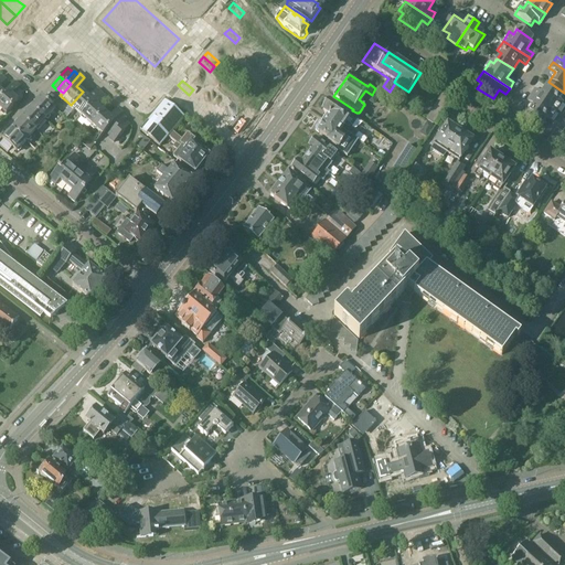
[(4,94),(0,98),(0,108),(7,114),(19,100),(12,95),(20,86),(16,82),(4,94)]
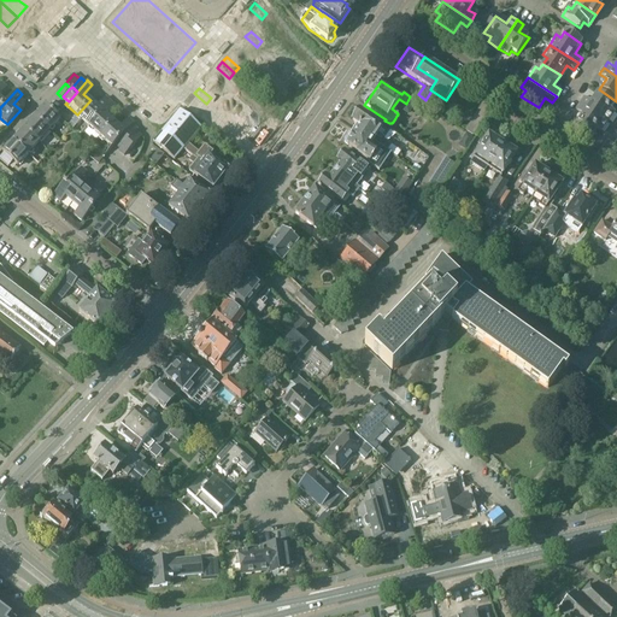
[(253,89),(242,105),(251,112),(253,109),(266,118),(271,113),(272,113),(276,109),(275,107),(276,107),(253,89)]
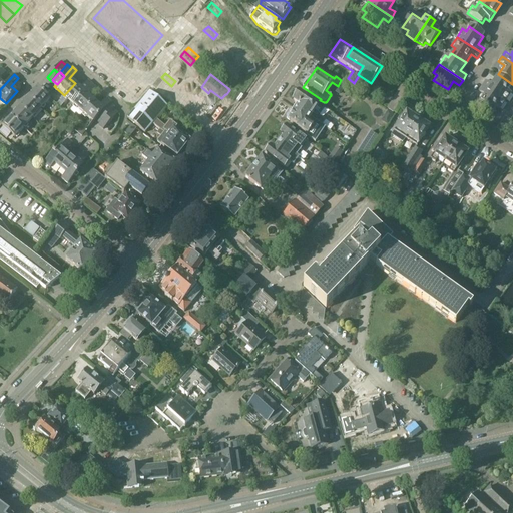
[(161,77),(157,82),(167,90),(171,86),(161,77)]
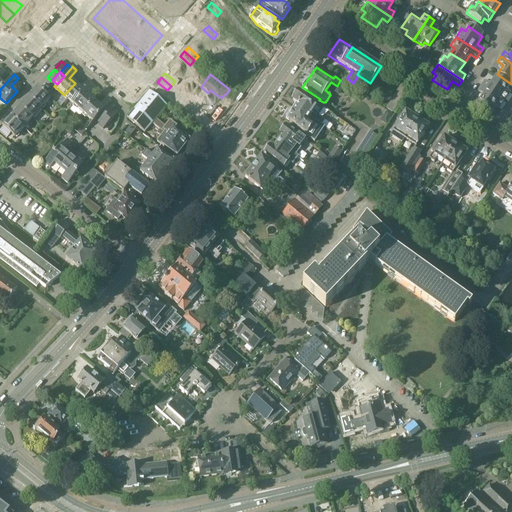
[(481,86),(504,102),(510,93),(507,91),(510,86),(496,77),(490,84),(484,80),(481,86)]
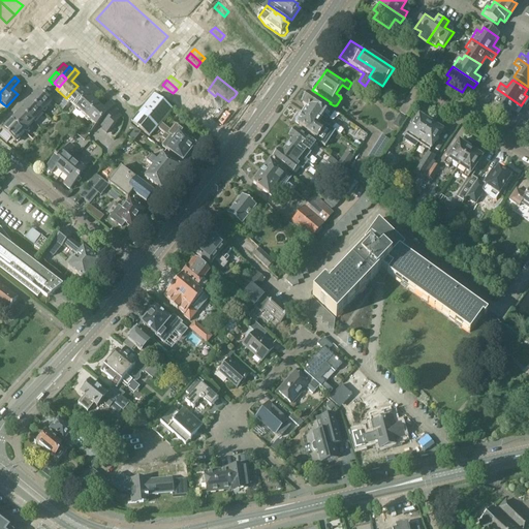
[(75,107),(94,87),(90,83),(83,91),(78,86),(66,98),(75,107)]
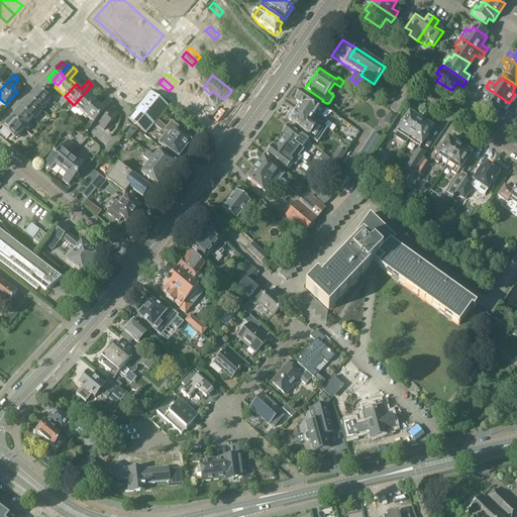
[(84,114),(95,102),(89,97),(97,89),(92,85),(74,105),(84,114)]
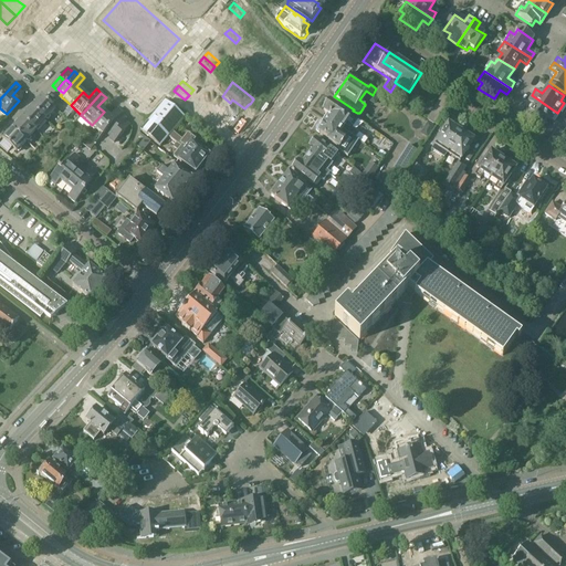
[(557,113),(532,95),(527,101),(534,105),(527,114),(544,125),(547,119),(552,123),(557,113)]
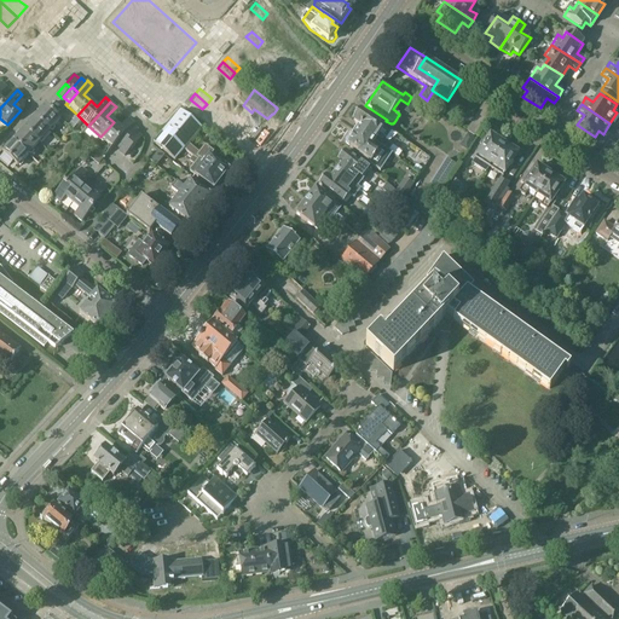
[(35,117),(50,131),(61,119),(46,105),(35,117)]
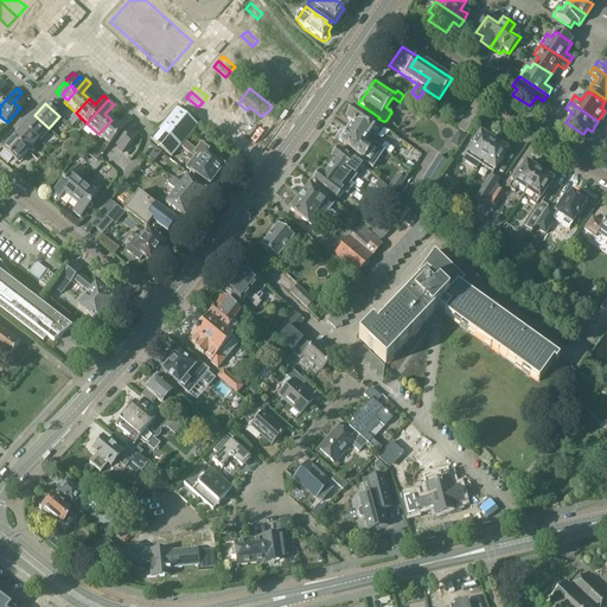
[(236,106),(224,121),(248,139),(248,138),(247,138),(256,126),(242,116),(244,113),(236,106)]
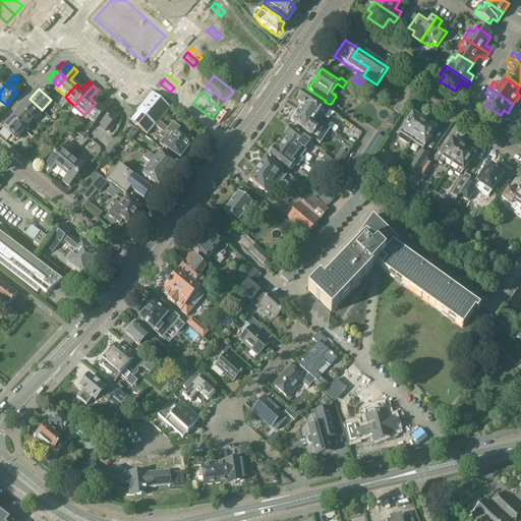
[(152,93),(137,111),(155,125),(170,108),(152,93)]
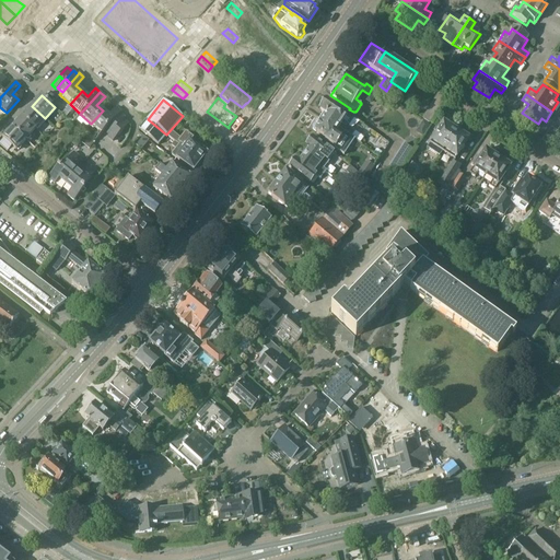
[(323,120),(353,141),(354,141),(356,139),(351,136),(354,131),(348,128),(352,120),(327,104),(324,105),(321,109),(321,112),(327,115),(323,120)]
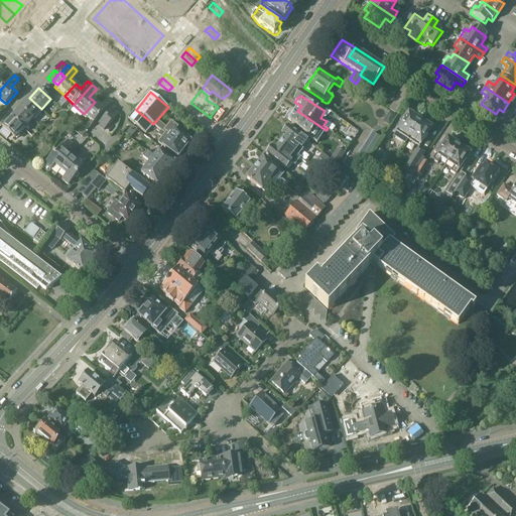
[(41,109),(29,98),(20,107),(32,118),(41,109)]
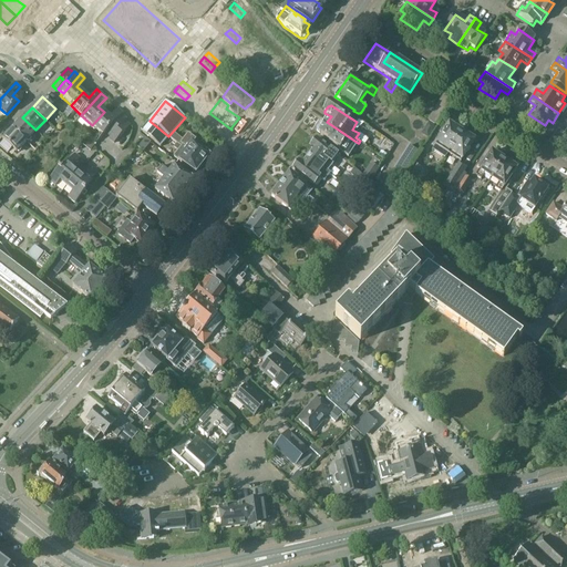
[(104,112),(92,125),(103,135),(105,132),(113,123),(122,114),(123,113),(119,109),(110,117),(104,112)]
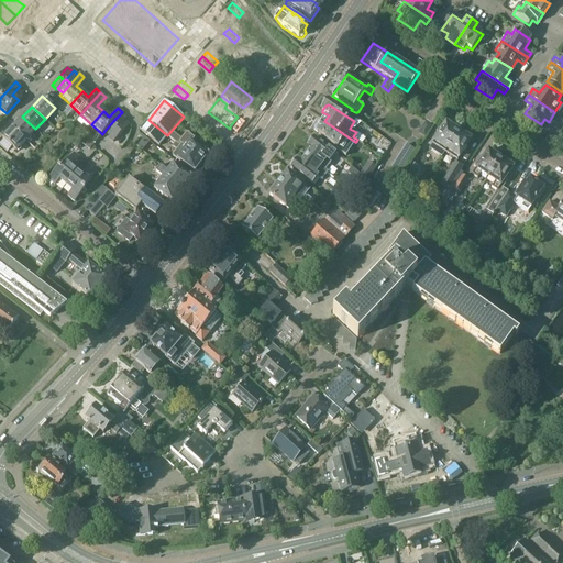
[(432,108),(424,120),(432,123),(439,111),(432,108)]
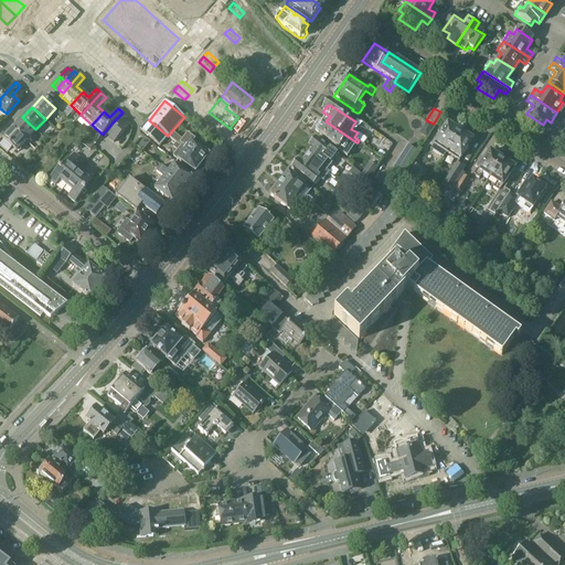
[(117,127),(124,119),(126,118),(121,114),(113,123),(117,127)]
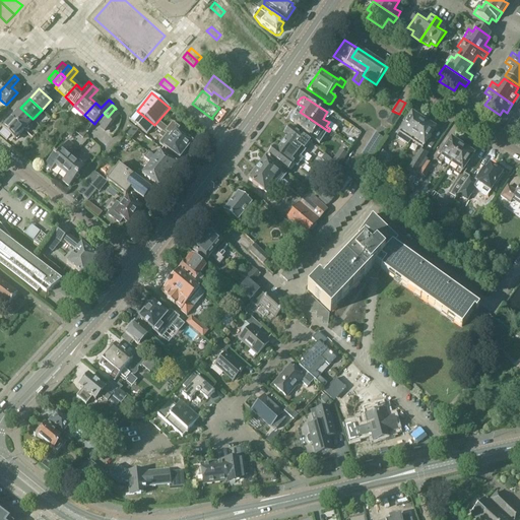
[(33,119),(20,108),(12,118),(24,129),(33,119)]
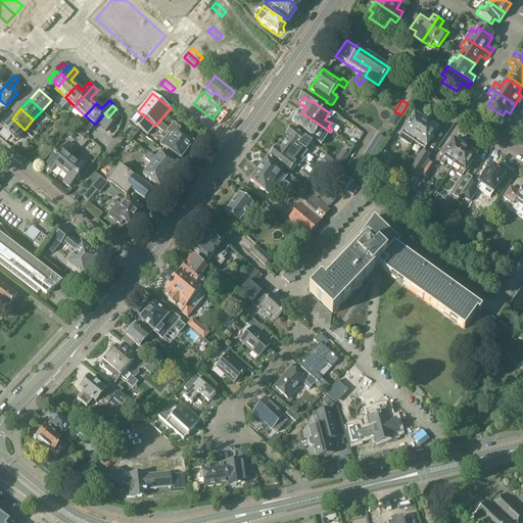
[(114,110),(108,117),(107,119),(112,123),(120,114),(114,110)]
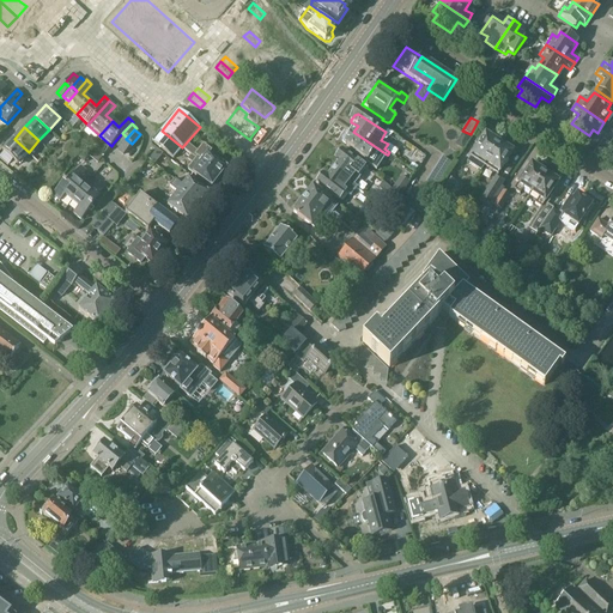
[(182,147),(162,131),(152,141),(173,158),(182,147)]
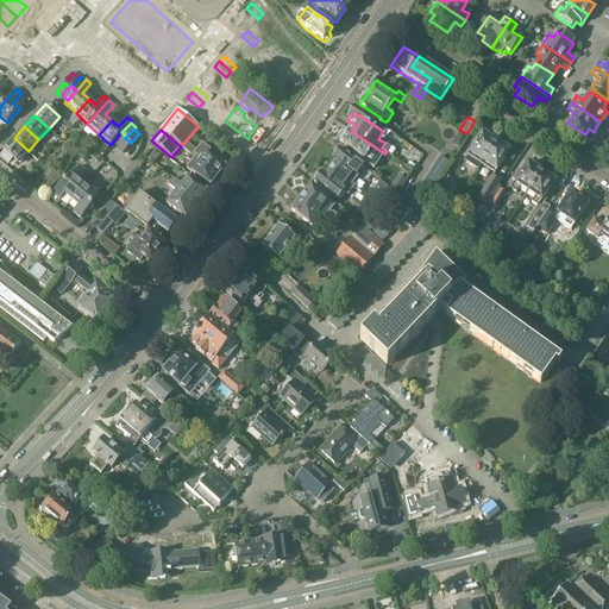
[(352,152),(364,159),(363,162),(374,169),(384,154),(351,131),(350,135),(346,132),(344,133),(339,139),(339,140),(353,151),(352,152)]
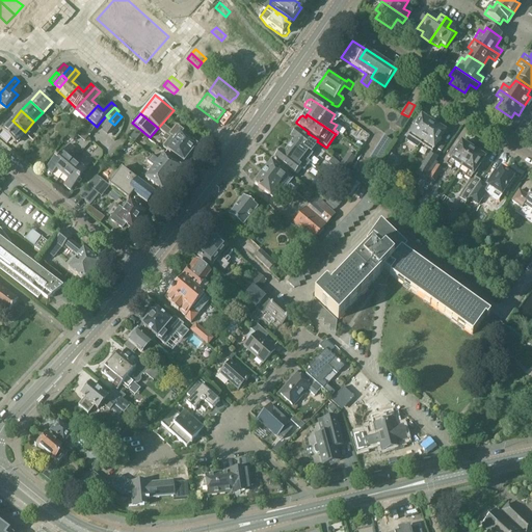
[(402,128),(408,117),(402,114),(396,125),(402,128)]
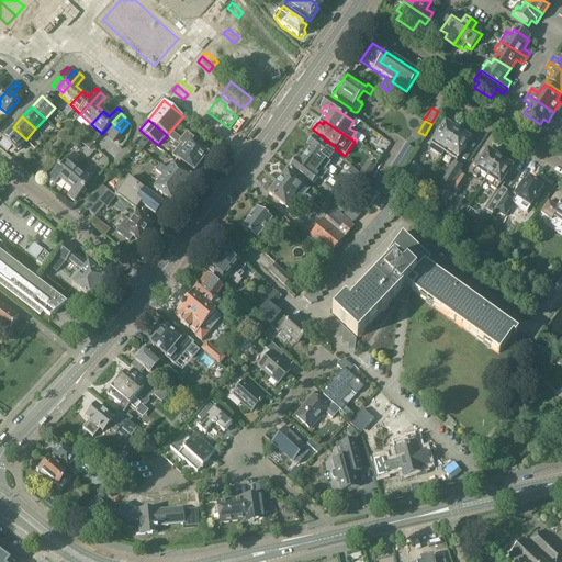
[(112,122),(104,131),(109,135),(115,127),(116,126),(112,122)]
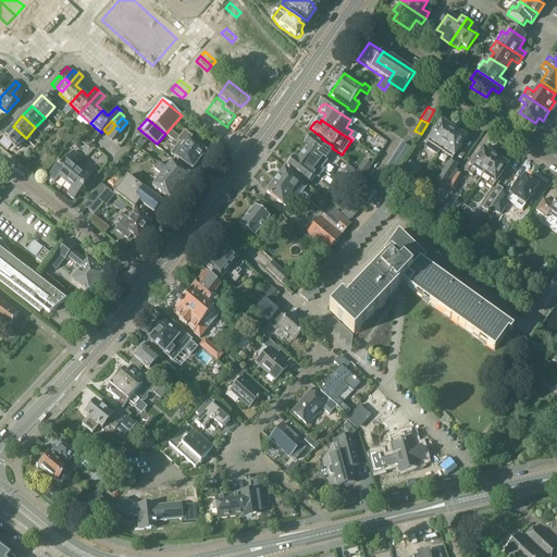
[(442,148),(454,130),(442,122),(425,147),(437,155),(442,148)]
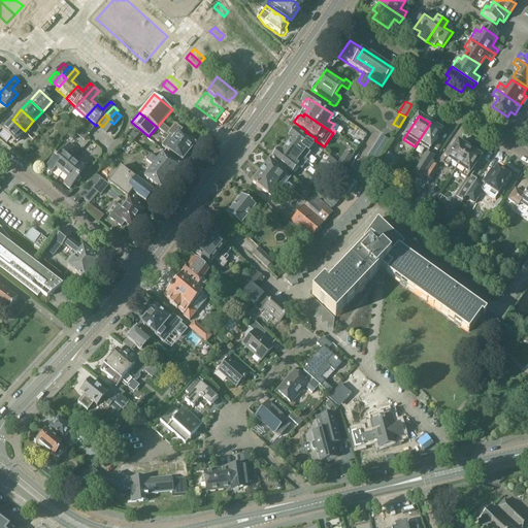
[(520,119),(512,131),(518,135),(526,124),(520,119)]
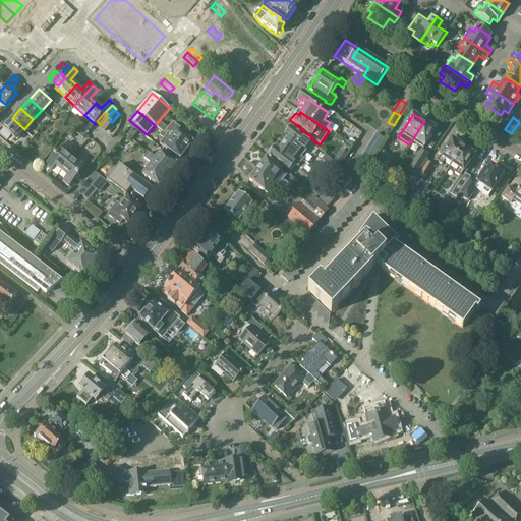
[(24,129),(12,118),(2,128),(15,139),(24,129)]
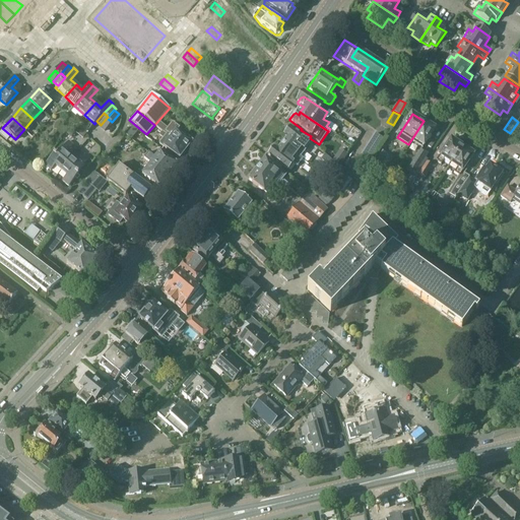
[(107,118),(101,125),(100,126),(104,130),(112,122),(107,118)]
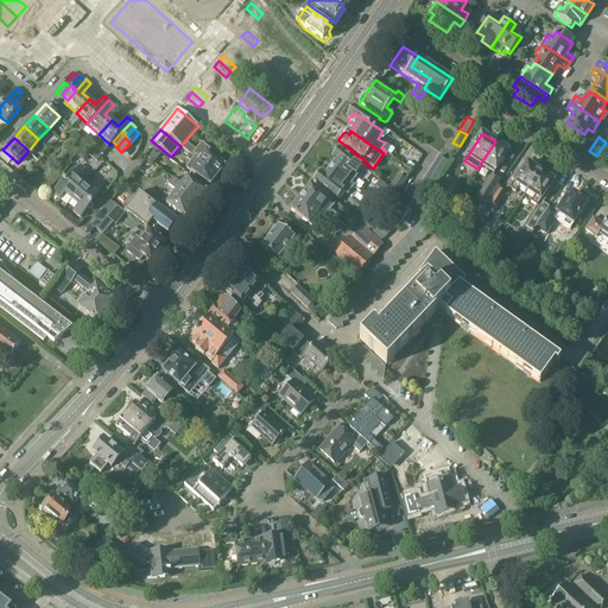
[(495,141),(482,162),(489,166),(488,169),(494,172),(508,150),(495,141)]
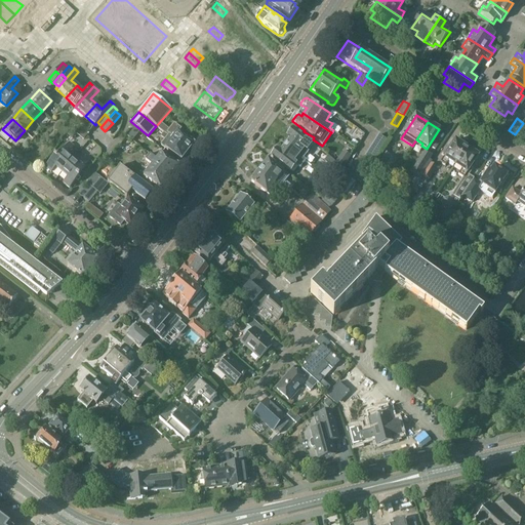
[(127,136),(132,142),(139,132),(134,127),(127,136)]
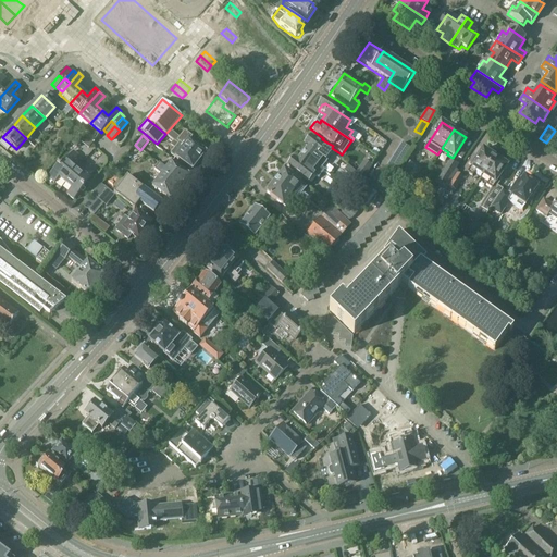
[(302,155),(317,165),(322,159),(325,161),(332,152),(310,136),(305,144),(308,147),(302,155)]
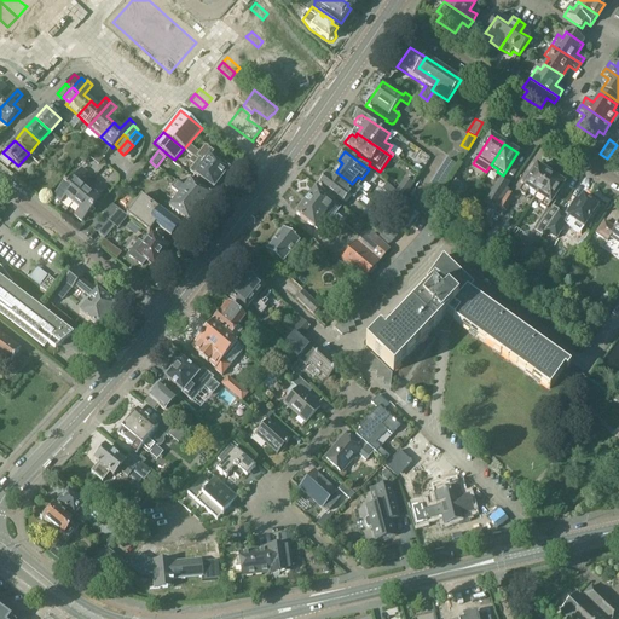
[(197,152),(194,157),(198,161),(200,158),(204,162),(202,165),(223,179),(229,171),(209,156),(204,152),(202,156),(197,152)]
